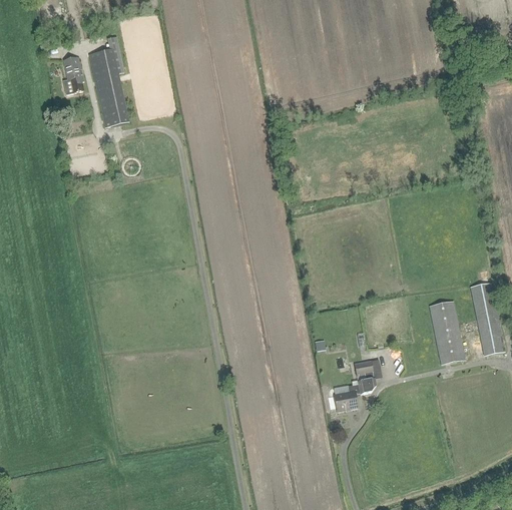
[(112,48),(87,53),(104,126),(128,121),(112,48)]
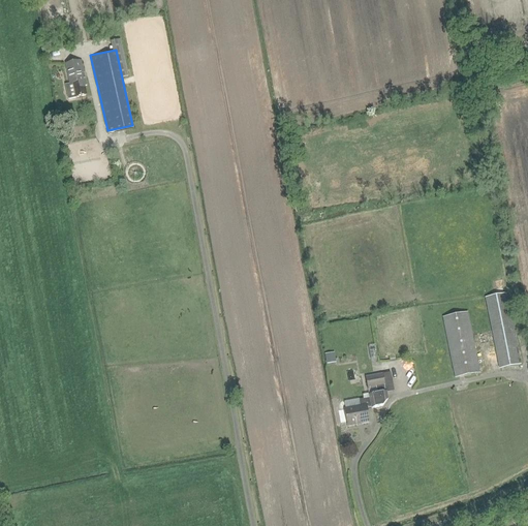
[(74,95),(86,92),(84,83),(86,83),(80,57),(64,61),(68,82),(71,81),(74,95)]
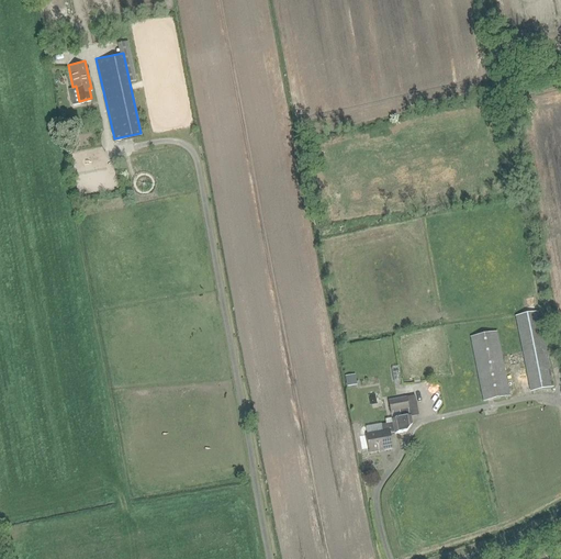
[(537,309),(514,313),(529,389),(552,384),(550,373),(548,373),(547,369),(549,368),(537,309)]
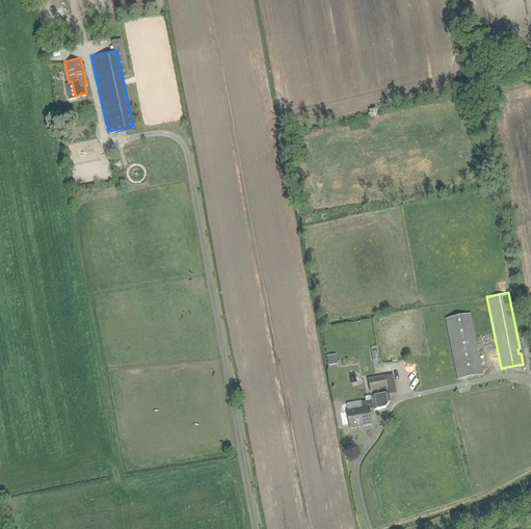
[(470,311),(444,316),(456,377),(482,372),(470,311)]
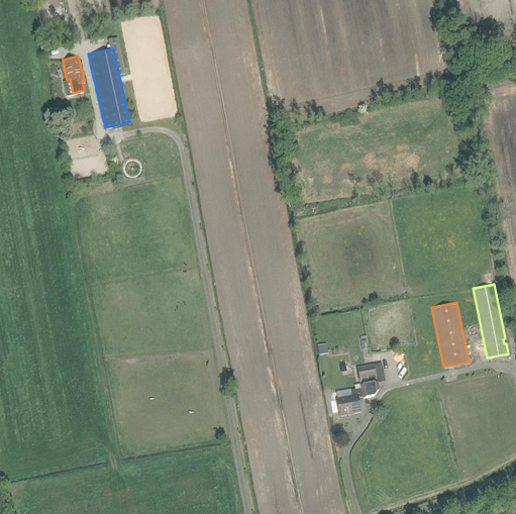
[(325,341),(316,343),(317,350),(326,348),(325,341)]
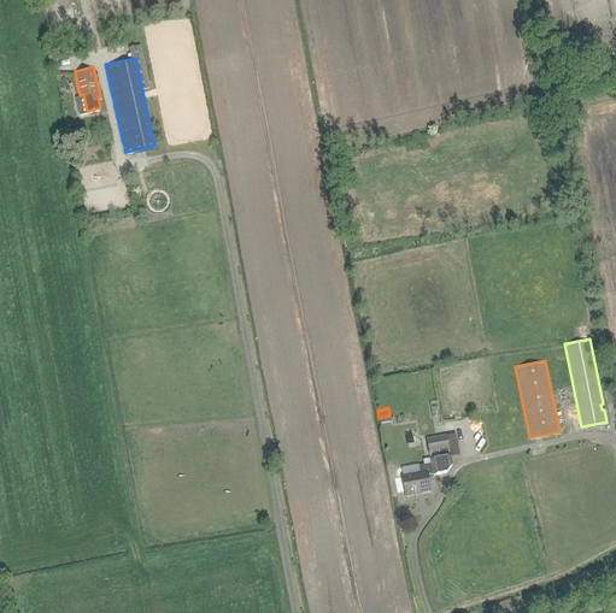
[(443,471),(441,470),(446,469),(452,459),(450,447),(449,447),(445,432),(424,436),(428,452),(438,449),(439,455),(429,458),(429,460),(417,463),(417,461),(400,465),(402,472),(400,473),(404,494),(429,489),(426,472),(432,471),(432,472),(443,471)]
